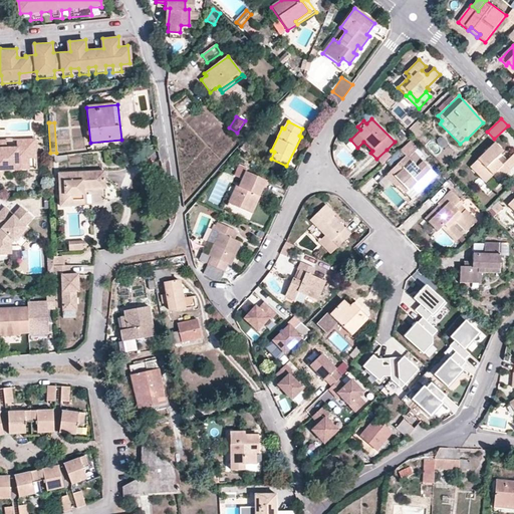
[(415,153),(421,147),(413,138),(401,148),(408,155),(409,158),(415,153)]
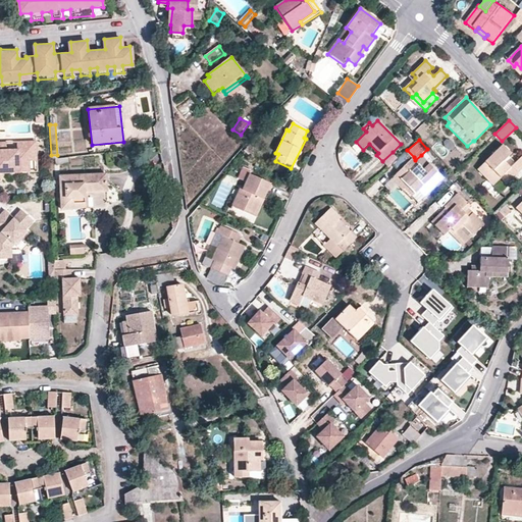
[(39,172),(37,142),(5,144),(6,152),(30,150),(31,173),(39,172)]
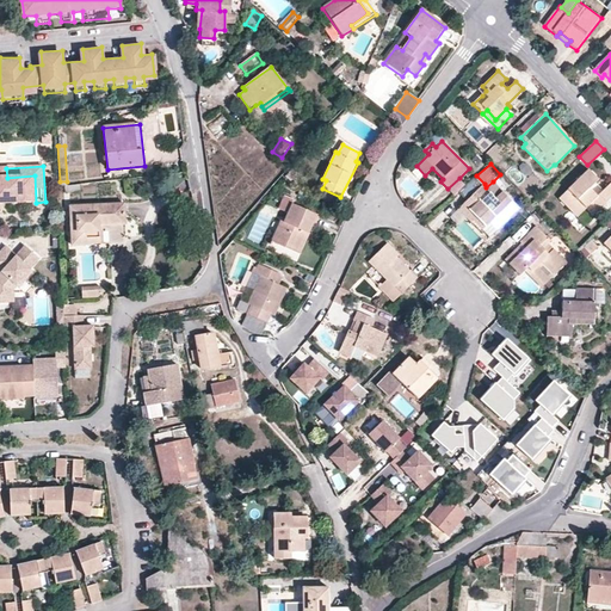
[(36,203),(35,176),(7,178),(6,168),(0,168),(0,204),(0,205),(35,203),(36,203)]
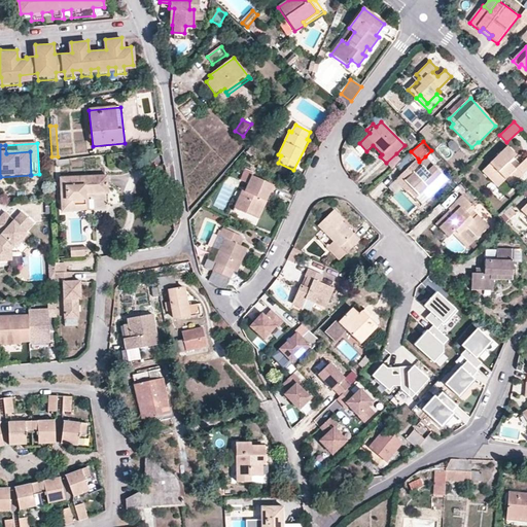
[(252,145),(246,152),(257,161),(264,153),(252,145)]
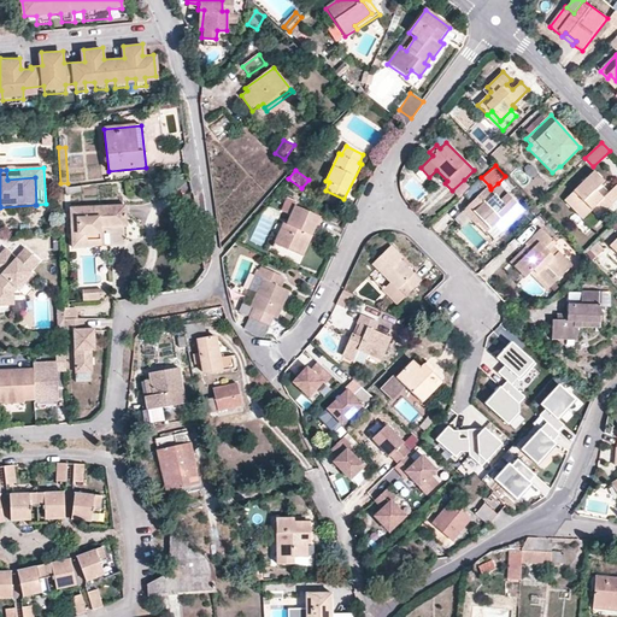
[(616,184),(609,194),(603,199),(594,192),(600,187),(604,182),(594,172),(564,201),(583,221),(592,212),(599,219),(616,200),(616,184)]
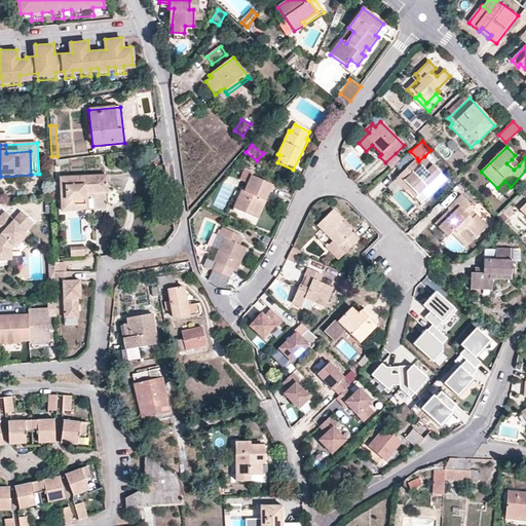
[(417,158),(410,151),(402,159),(396,165),(402,173),(417,158)]
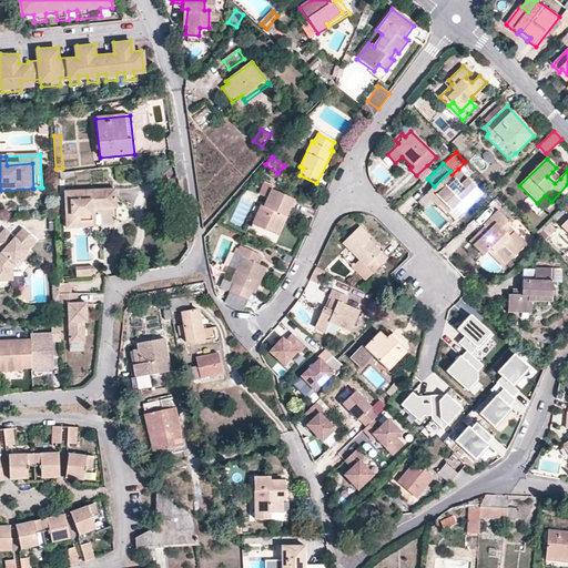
[(427,165),(416,175),(423,183),(427,179),(434,172),(427,165)]
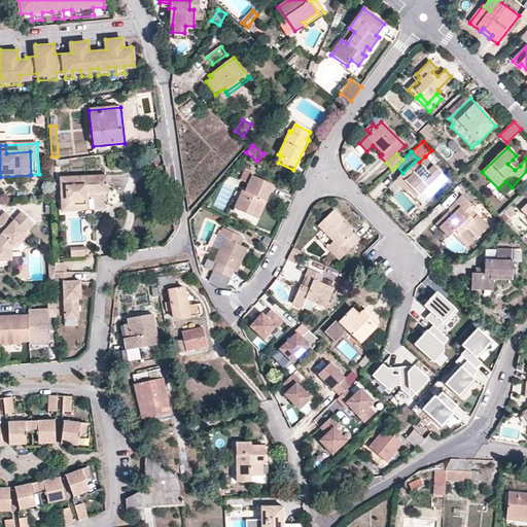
[(418,159),(402,173),(415,185),(412,188),(419,196),(422,192),(429,200),(449,181),(425,156),(419,162),(418,159)]
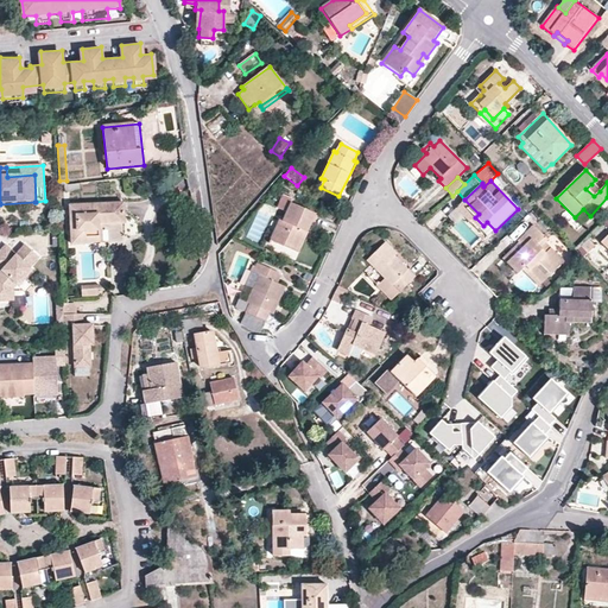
[(600,191),(591,184),(586,189),(594,196),(600,191)]
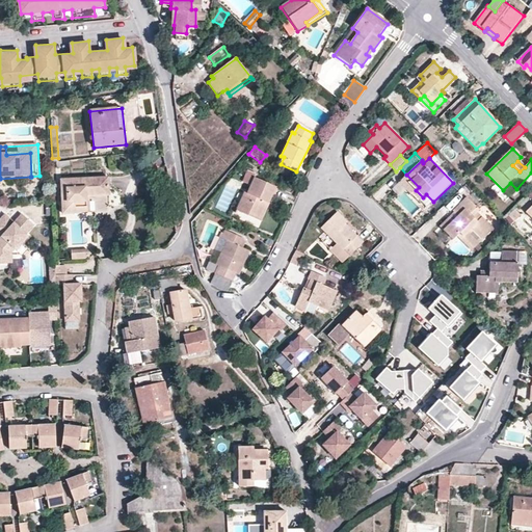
[(269,204),(276,187),(255,178),(256,174),(248,170),(243,183),(250,186),(247,193),(245,192),(237,210),(257,219),(264,202),(269,204)]
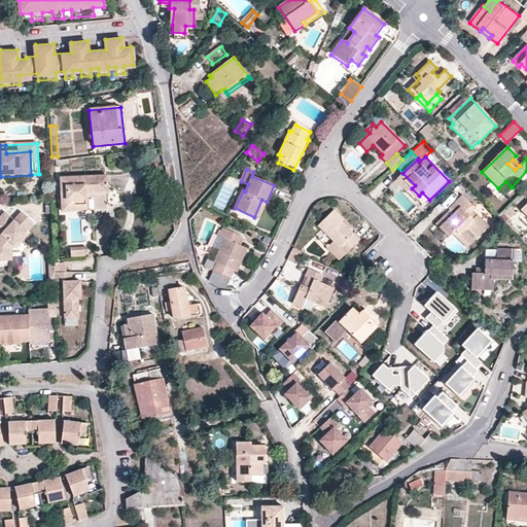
[(415,185),(402,173),(397,178),(410,190),(412,188),(415,185)]
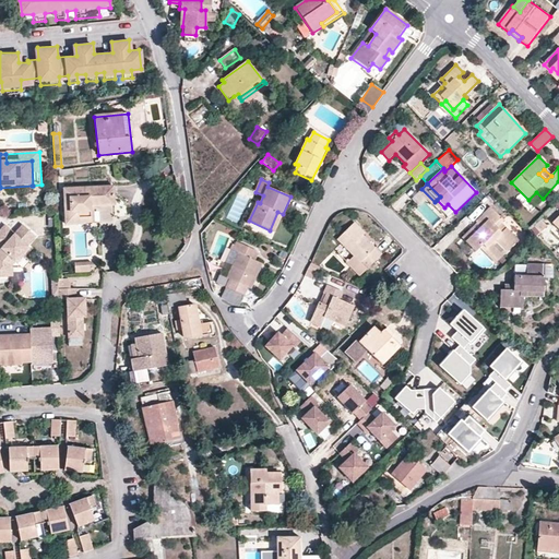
[(114,205),(114,188),(64,189),(66,224),(90,223),(90,206),(114,205)]
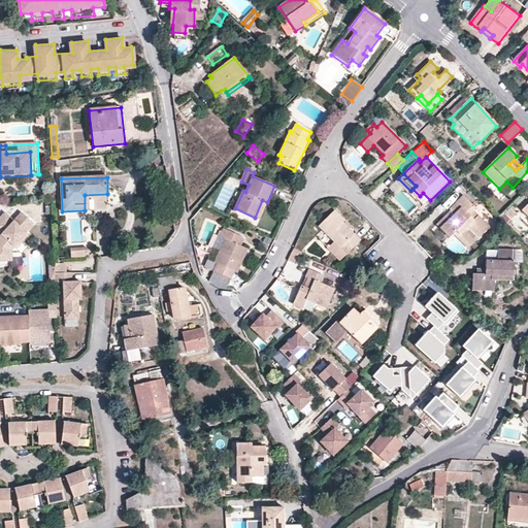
[(482,213),(464,196),(457,203),(457,204),(462,208),(439,230),(450,239),(454,235),(457,232),(471,248),(490,228),(479,217),(482,213)]
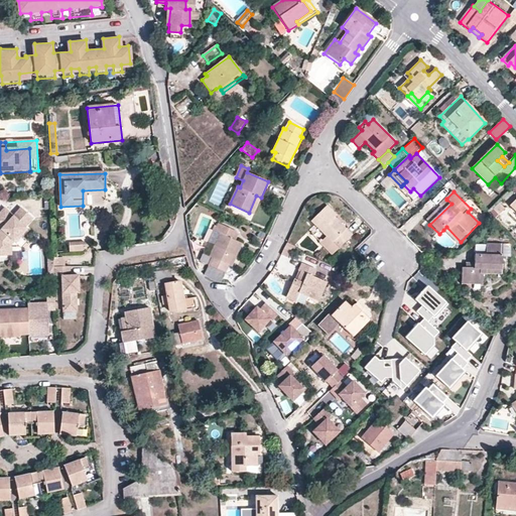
[(253,215),(261,198),(256,196),(249,213),(253,215)]
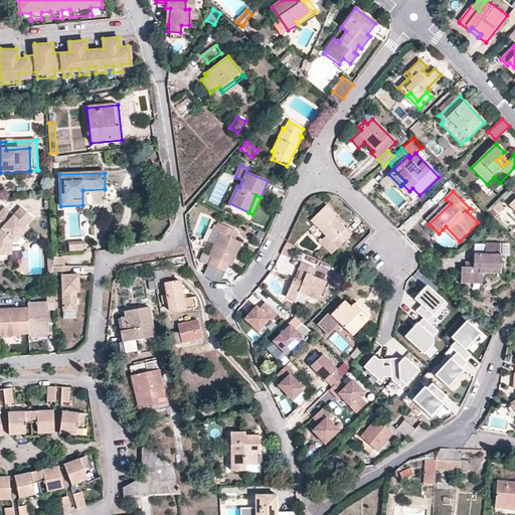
[(424,219),(428,224),(451,203),(446,199),(424,219)]
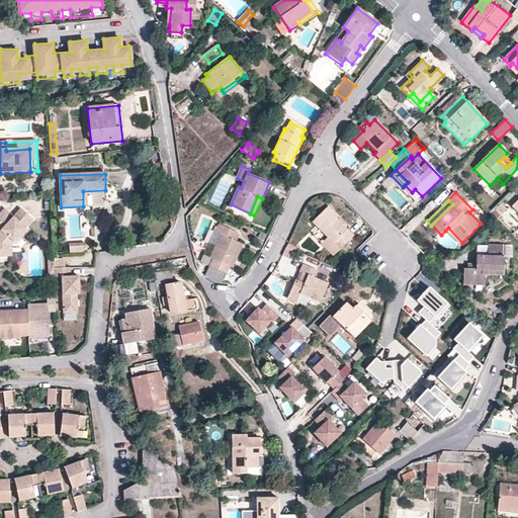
[(353,236),(347,230),(344,233),(334,221),(337,219),(338,217),(329,206),(314,221),(328,237),(324,241),(324,240),(321,243),(333,256),(353,236)]
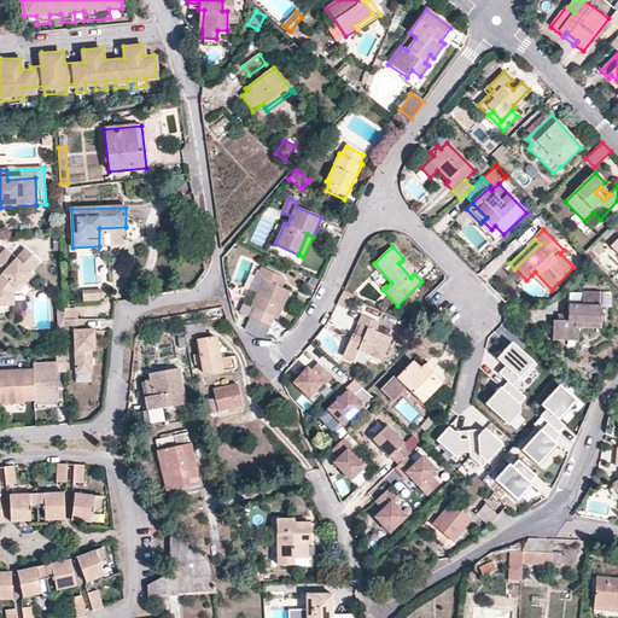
[(31,273),(41,263),(27,250),(17,261),(7,251),(0,258),(0,274),(3,277),(0,279),(0,308),(16,307),(15,296),(18,291),(21,292),(35,277),(31,273)]
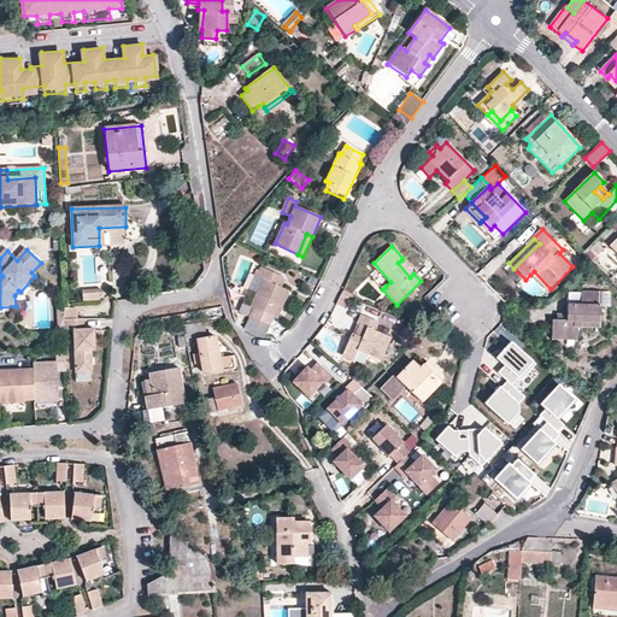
[(415,272),(401,260),(398,263),(410,277),(413,274),(415,272)]
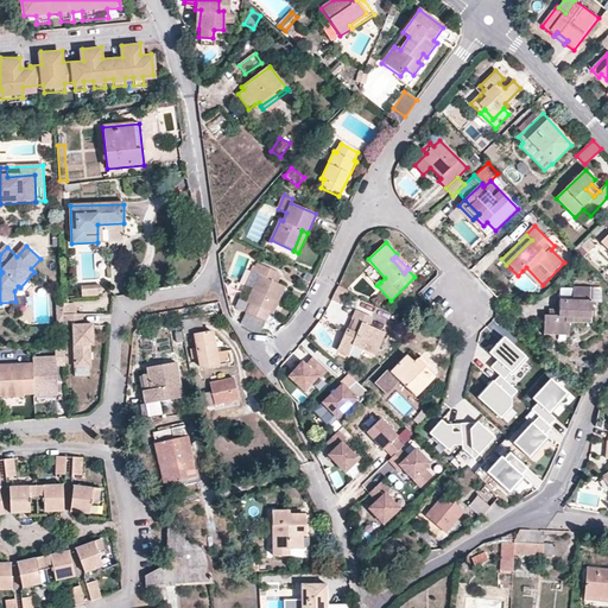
[(284,286),(271,280),(276,271),(255,261),(252,271),(253,272),(261,277),(255,289),(257,290),(251,299),(241,295),(236,306),(246,312),(240,323),(244,325),(248,329),(253,331),(260,331),(266,321),(270,312),(273,314),(284,286)]
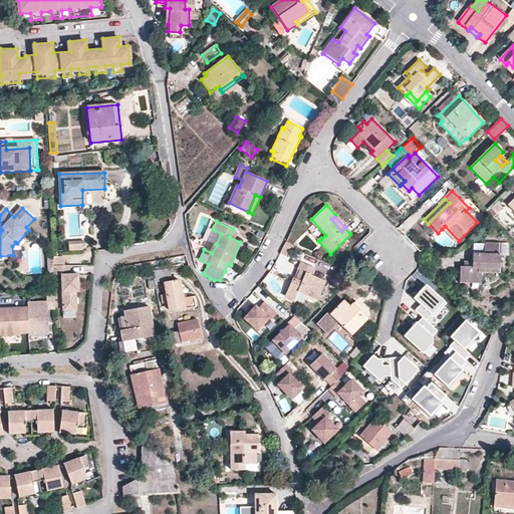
[(456,243),(459,241),(445,226),(442,229),(456,243)]
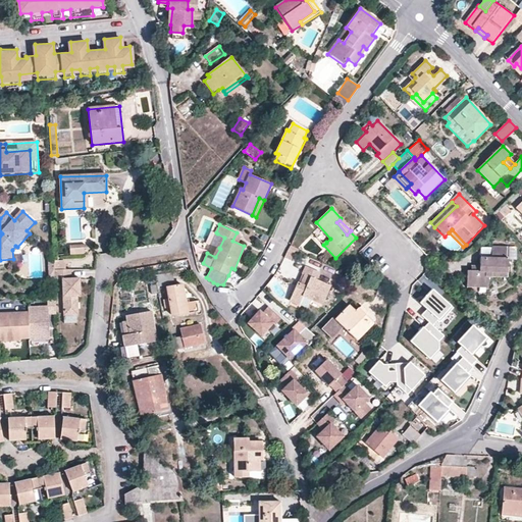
[(224,238),(217,233),(212,245),(219,248),(224,238)]
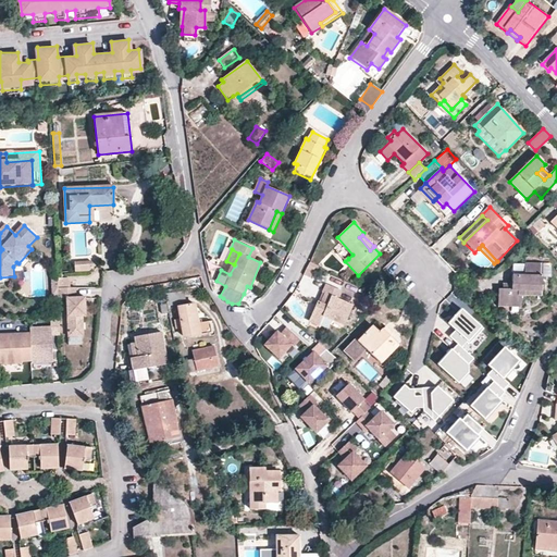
[(89,261),(75,262),(75,271),(89,270),(89,261)]
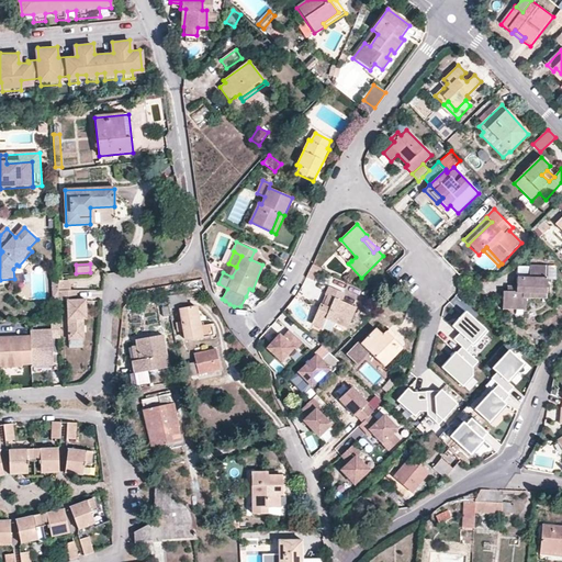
[(548,281),(548,268),(529,267),(529,280),(517,280),(517,288),(516,293),(508,292),(504,292),(503,310),(514,311),(514,310),(526,310),(527,296),(547,298),(548,281)]
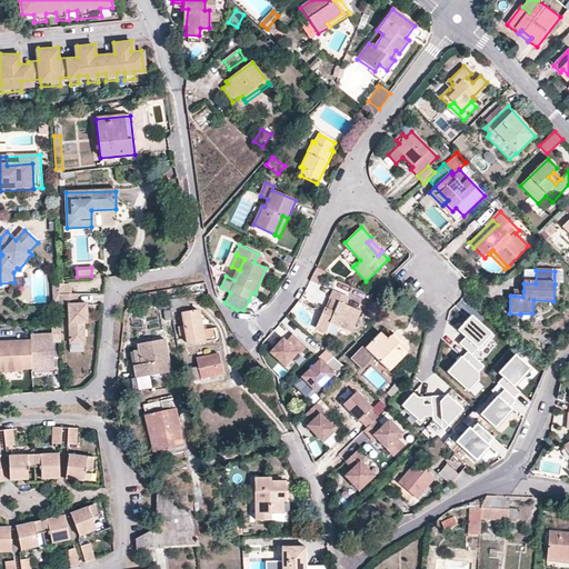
[(525,270),(523,283),(536,283),(536,270),(525,270)]
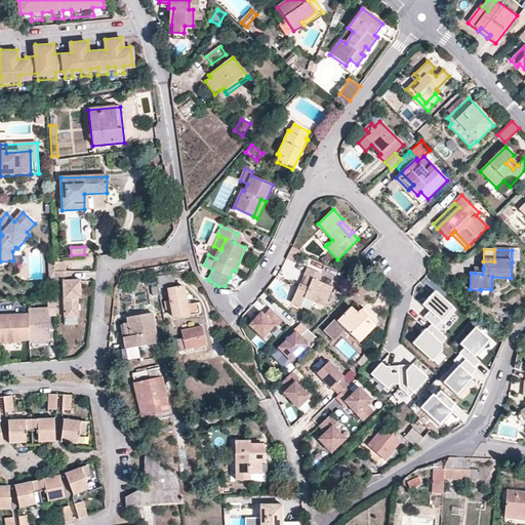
[(513,249),(512,250),(512,263),(520,263),(520,249),(513,249)]
